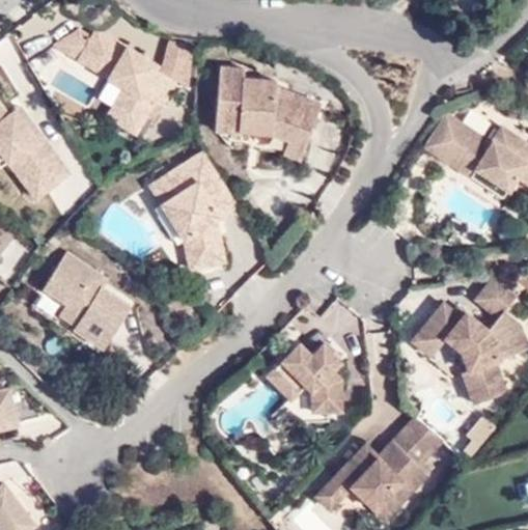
[(111,107),(139,122),(153,102),(161,106),(175,80),(158,68),(156,67),(157,63),(95,28),(90,37),(77,29),(53,45),(78,58),(124,86),(111,107)]
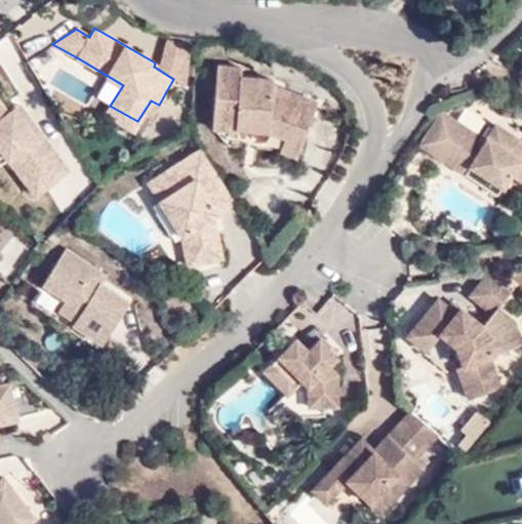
[(9,33),(0,37),(0,70),(2,74),(26,62),(9,33)]
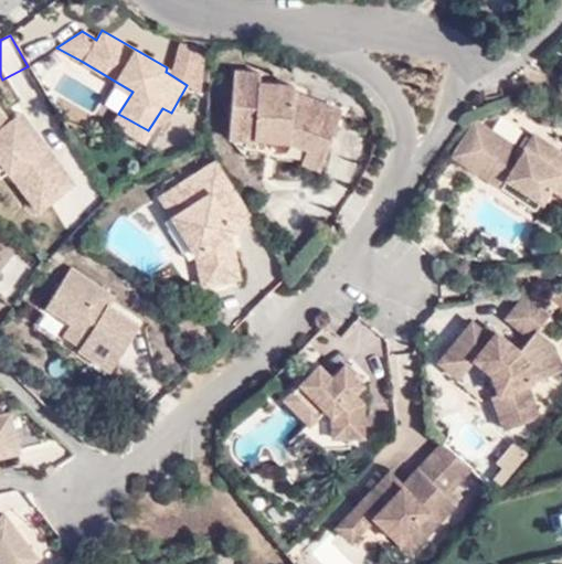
[(187,85),(195,89),(199,55),(200,45),(176,42),(168,73),(187,85)]
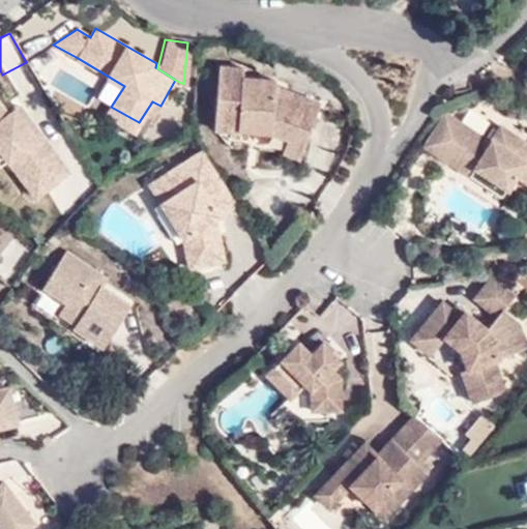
[(269,135),(286,142),(304,149),(320,108),(276,90),(276,85),(243,81),(244,74),(220,70),(213,125),(239,126),(238,133),(269,135)]
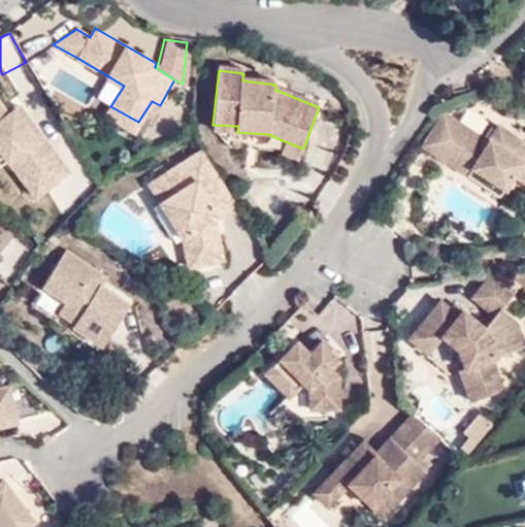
[(0,147),(5,155),(32,191),(66,167),(17,101),(5,108),(0,101),(0,147)]
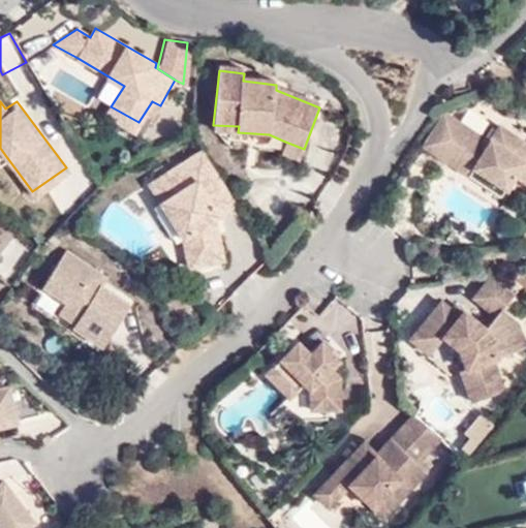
[(138,122),(111,106),(106,115),(133,131),(138,122)]
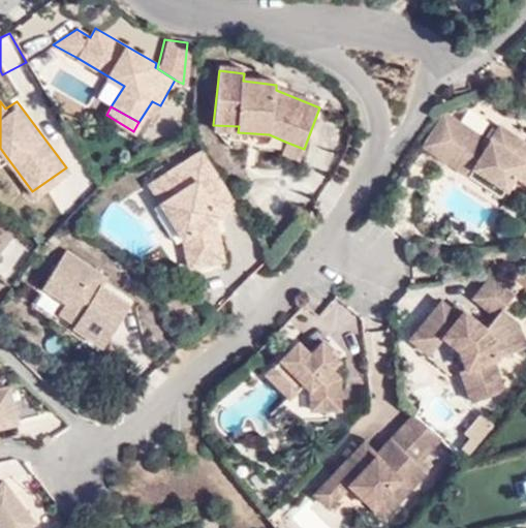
[(488,142),(442,113),(421,146),(466,176),(473,166),(505,187),(519,167),(525,173),(525,142),(499,125),(488,142)]
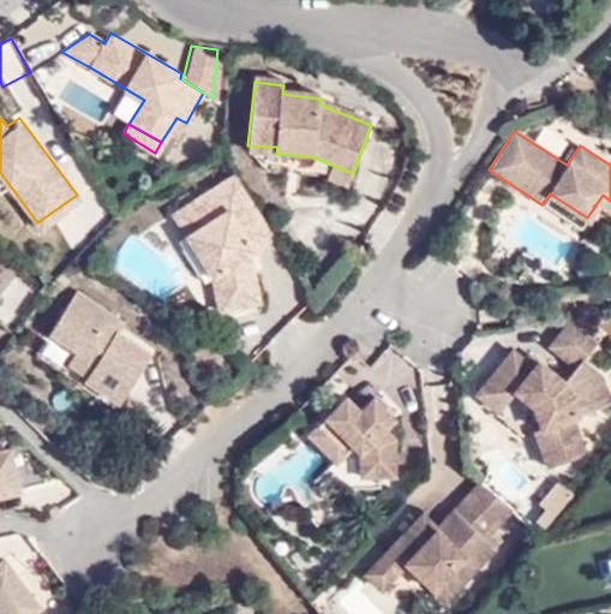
[(347,189),(353,173),(331,165),(325,182),(347,189)]
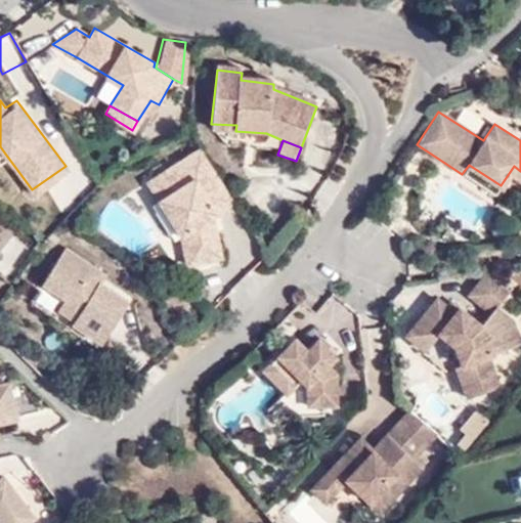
[(212,204),(229,192),(201,148),(149,181),(183,233),(188,262),(222,255),(215,213),(217,212),(212,204)]
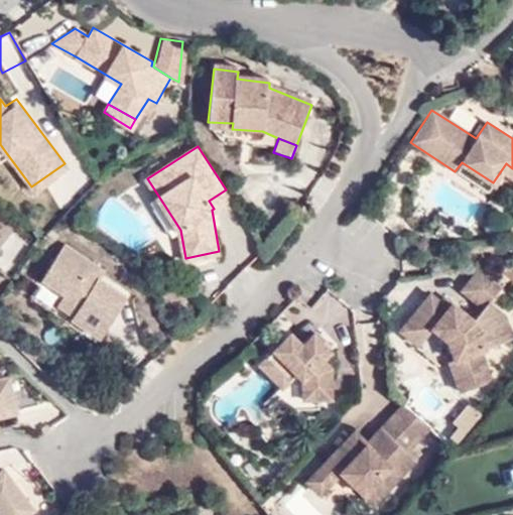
[(462,162),(455,171),(487,191),(493,182),(462,162)]
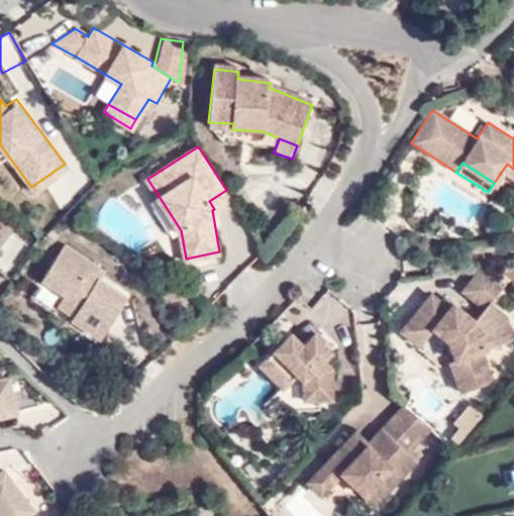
[(214,209),(232,199),(226,190),(209,201),(214,209)]
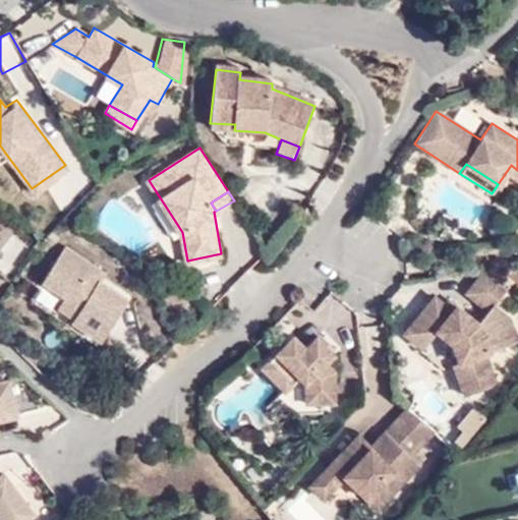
[(69,319),(67,322),(97,341),(123,299),(97,281),(102,273),(61,246),(38,282),(60,296),(53,307),(69,319)]
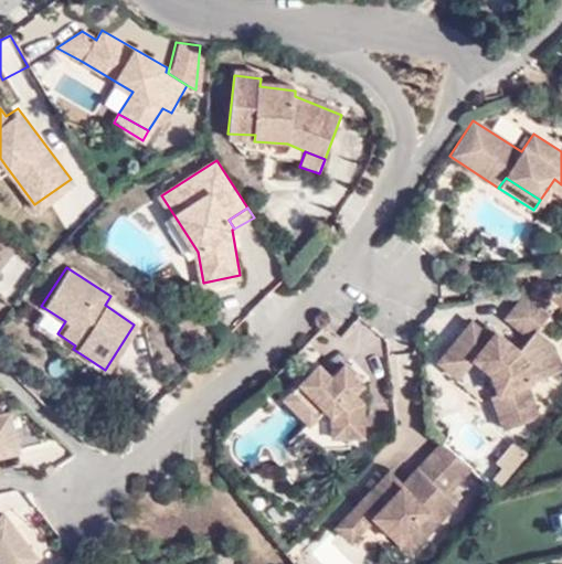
[(534,332),(550,312),(526,294),(504,319),(527,339),(516,349),(494,331),(487,338),(470,322),(447,351),(466,366),(470,361),(489,375),(499,400),(492,403),(505,431),(539,413),(528,387),(561,371),(561,368),(551,347),(534,332)]
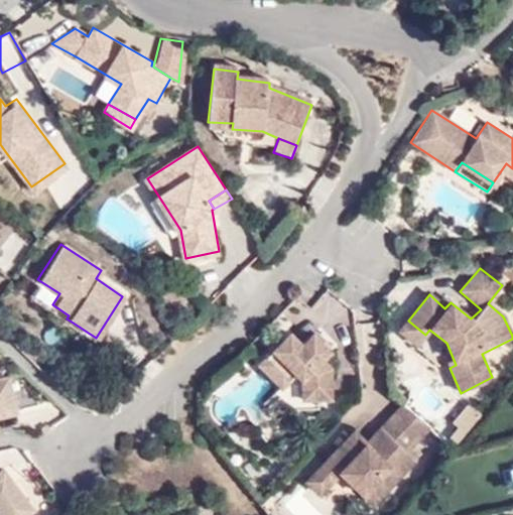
[(425,335),(408,320),(400,332),(416,345),(425,335)]
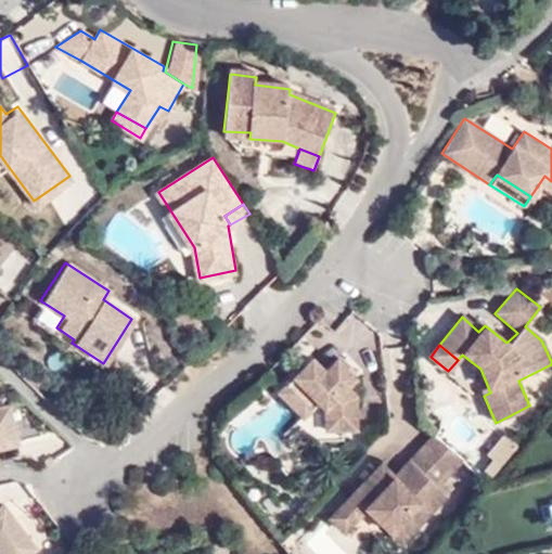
[(319,356),(293,383),(318,408),(325,400),(332,407),(332,428),(362,429),(364,396),(354,383),(361,375),(342,356),(330,368),(319,356)]
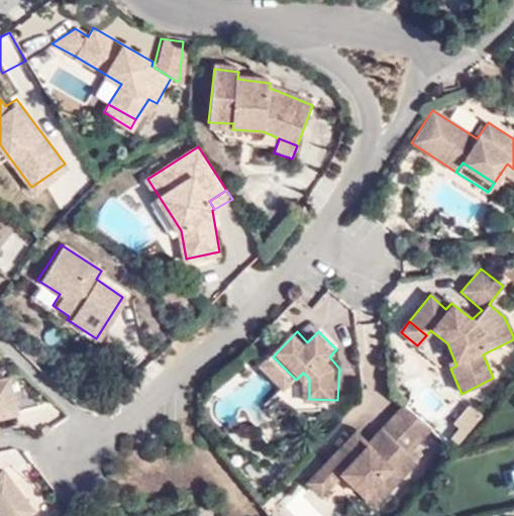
[(296,380),(273,356),(266,365),(288,388),(296,380)]
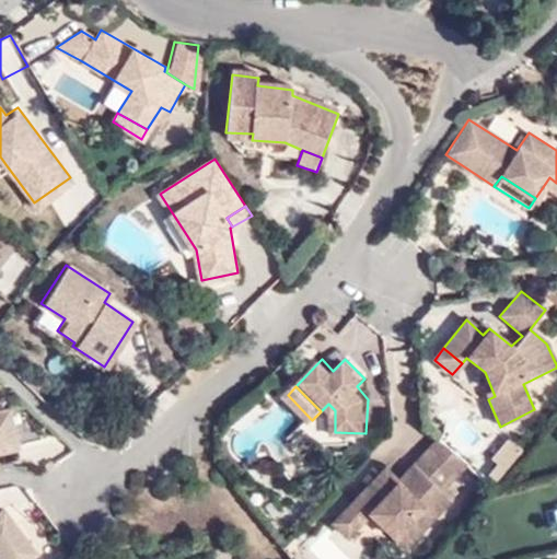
[(0,442),(15,438),(7,399),(0,400),(0,442)]
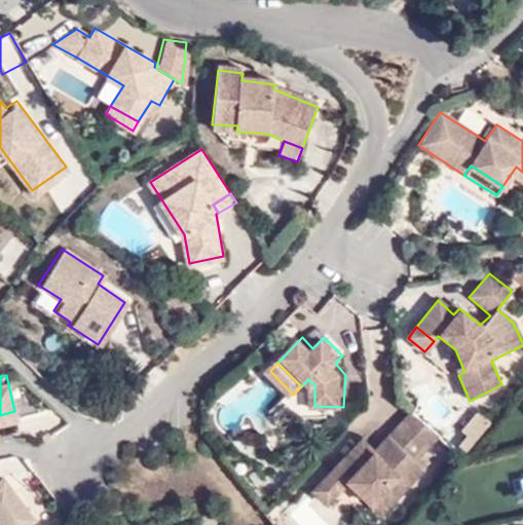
[(445,436),(418,413),(381,449),(370,438),(335,474),(348,488),(359,480),(389,511),(432,470),(420,459),(430,449),(445,436)]
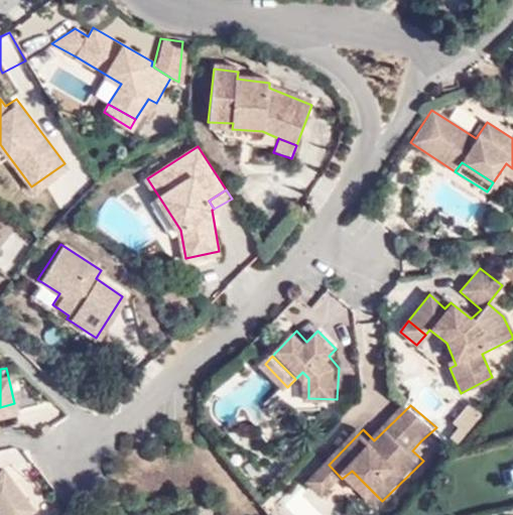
[(412,451),(423,461),(431,453),(421,440),(412,451)]
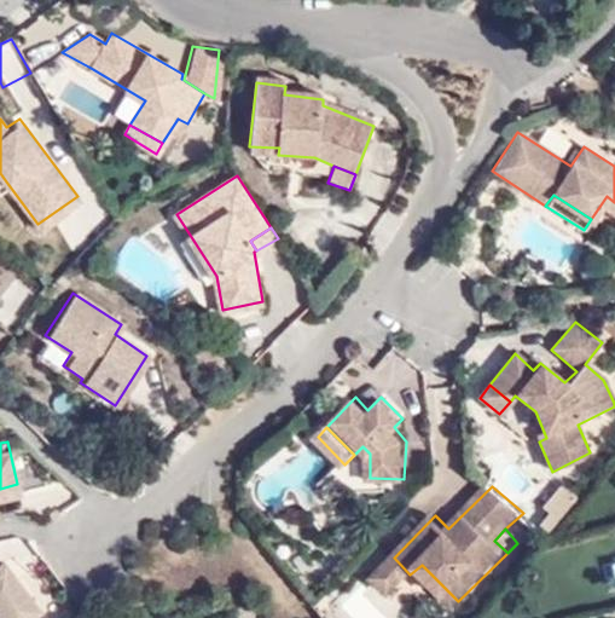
[(0,611),(5,617),(15,617),(39,601),(3,555),(0,556),(0,611)]
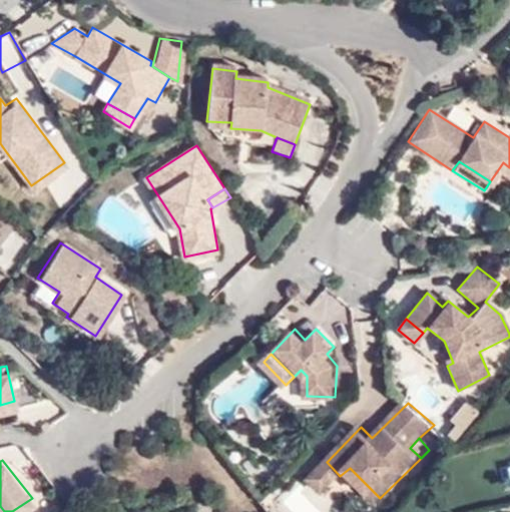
[(340,476),(327,462),(315,475),(326,488),(340,476)]
